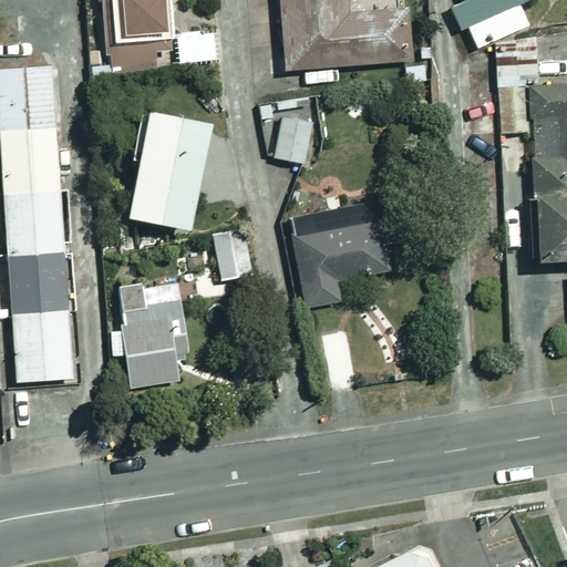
[(177,52),(173,0),(102,0),(107,72),(169,66),(168,53),(177,52)]
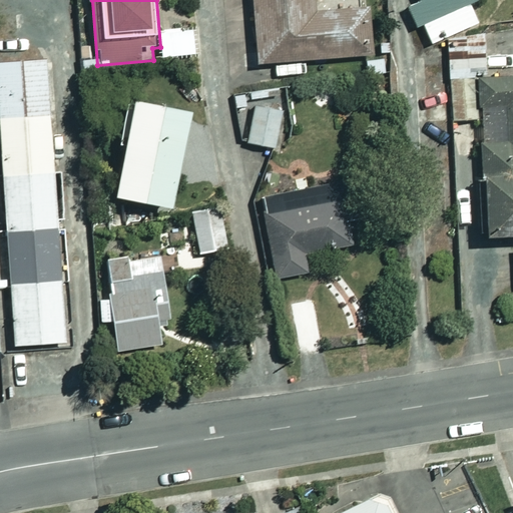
[(321,9),(319,0),(252,0),(259,64),(371,55),(367,5),(321,9)]
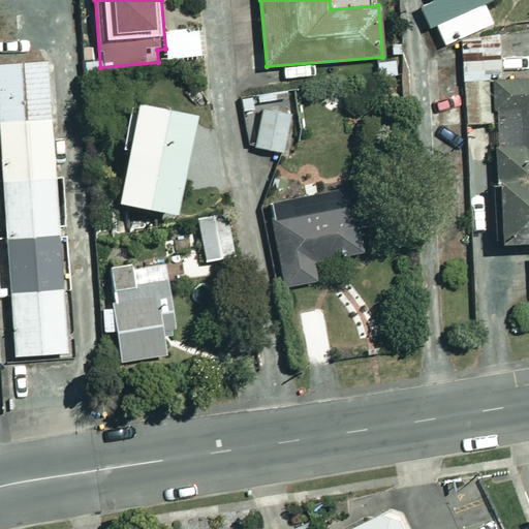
[(426,0),(414,5),(432,45),(489,22),(479,0),(426,0)]
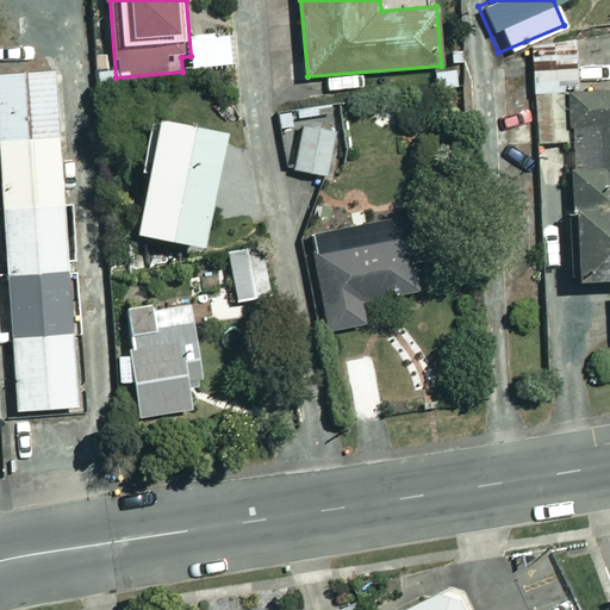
[(235,64),(232,35),(192,37),(194,68),(235,64)]
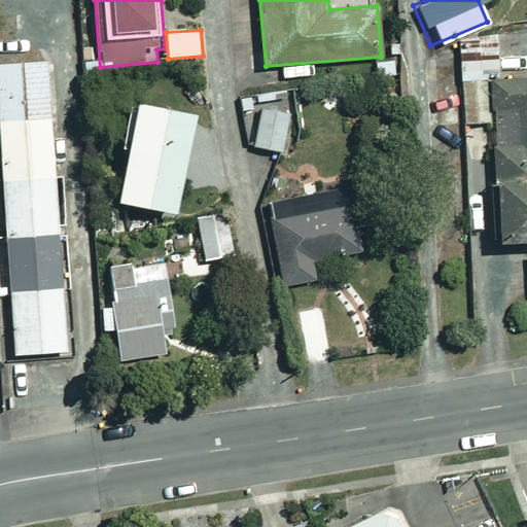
[(493,33),(456,38),(456,79),(459,79),(461,123),(490,121),(492,143),(487,144),(489,177),(485,178),(488,242),(526,239),(526,74),(495,77),(493,33)]
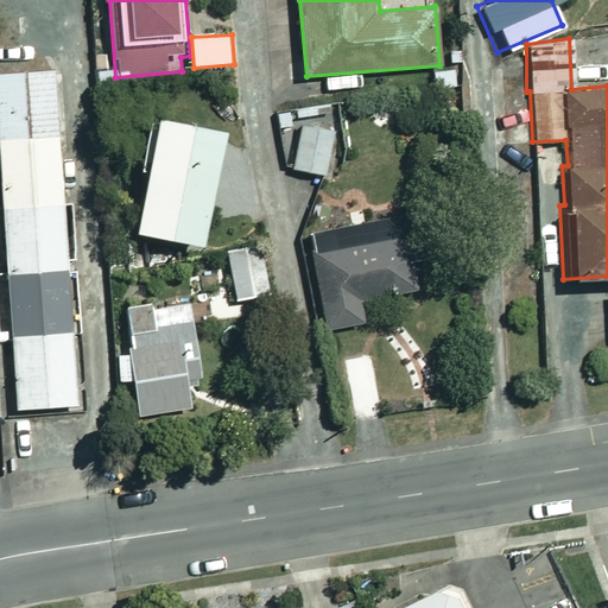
[(80,405),(57,71),(0,74),(0,119),(19,409),(80,405)]
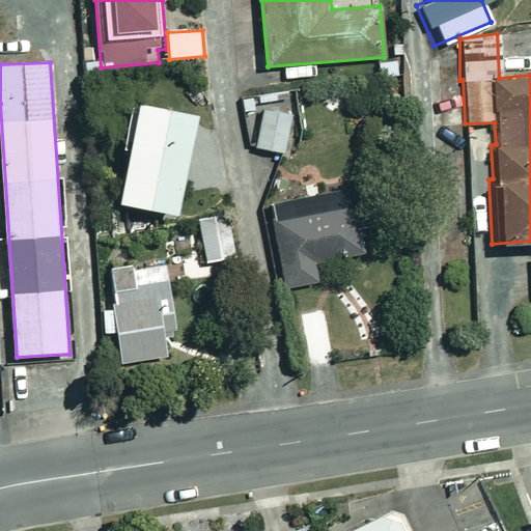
[(200,116),(134,103),(126,144),(134,146),(122,203),(180,215),(200,116)]
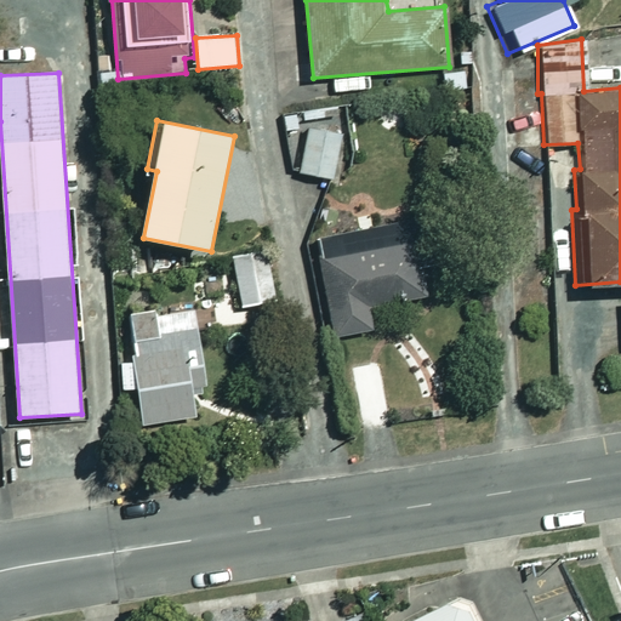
[(345,132),(311,125),(301,172),(335,180),(345,132)]
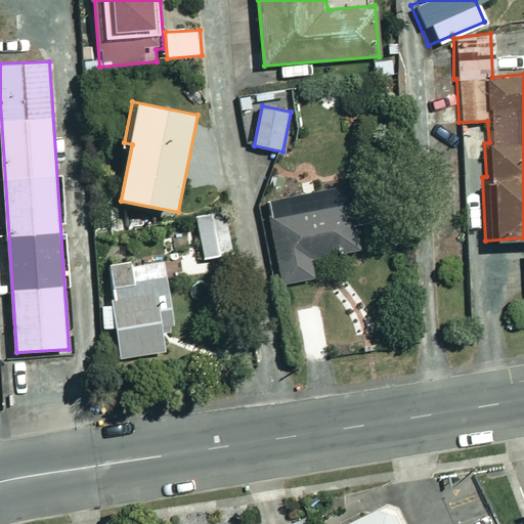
[(358,249),(348,189),(269,204),(284,284),(316,277),(312,258),(358,249)]
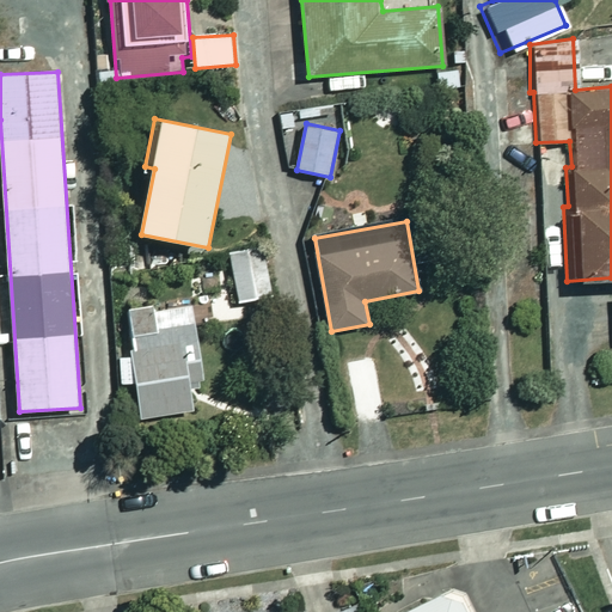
[(268,254),(234,257),(237,300),(271,298),(268,254)]
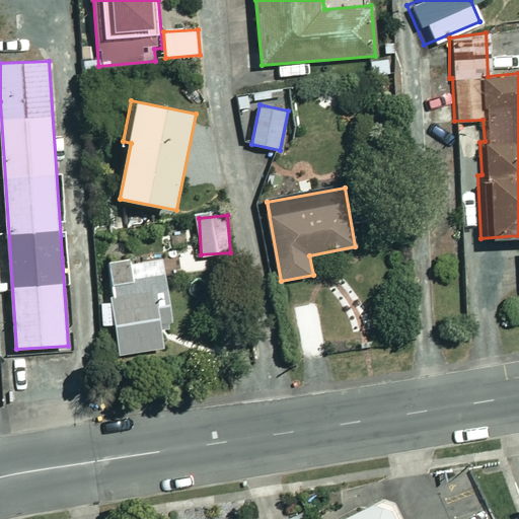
[(134,261),(110,263),(115,304),(102,305),(104,323),(117,322),(120,353),(168,349),(166,325),(172,324),(167,275),(135,278),(134,261)]
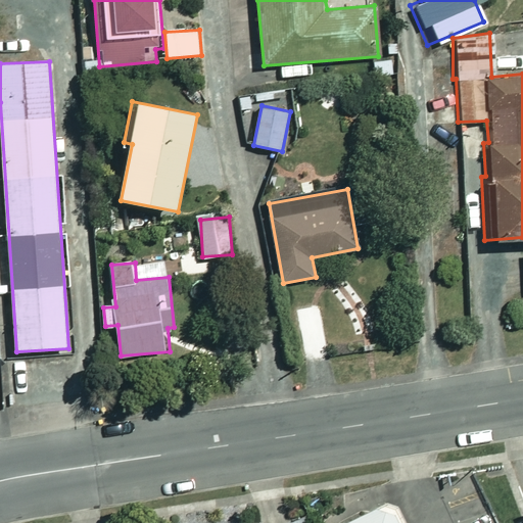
[(406,522),(395,501),(348,522),(406,522)]
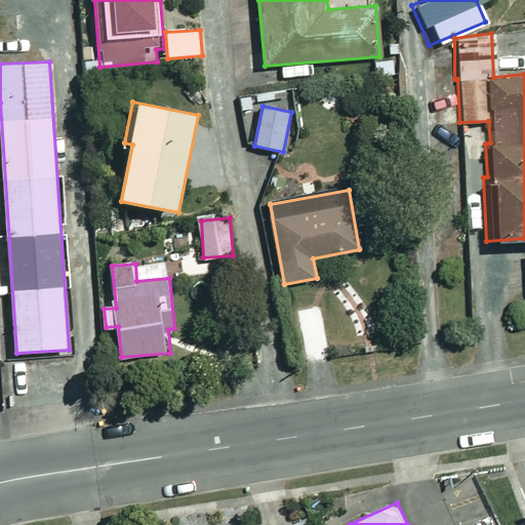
All buildings are outlined.
